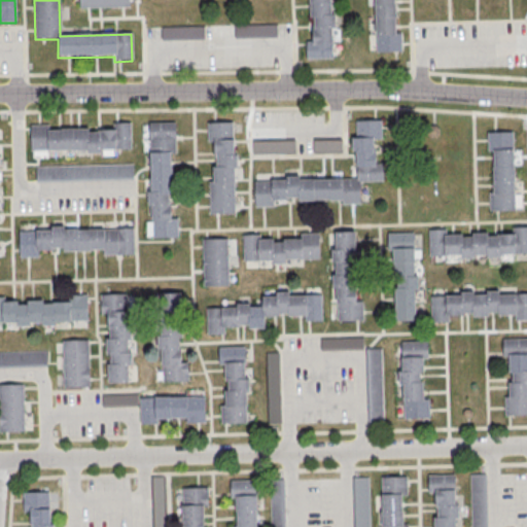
[(329,0),(330,16),(335,16),(335,29),(331,29),(332,60),(307,61),(306,43),(312,43),(312,32),(314,32),(313,19),(310,19),(309,0),(329,0)]
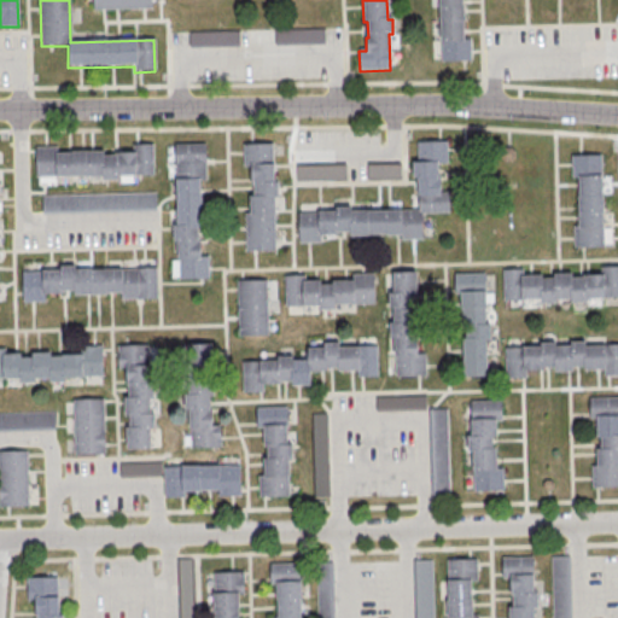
[(462,0),(465,40),(470,40),(471,62),(442,62),(439,0),(462,0)]
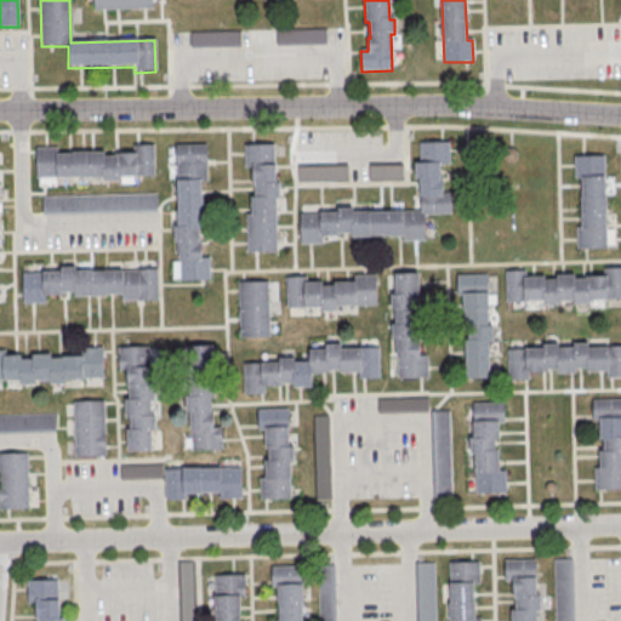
[(325,29),(277,29),(277,41),(325,41),(325,29)]
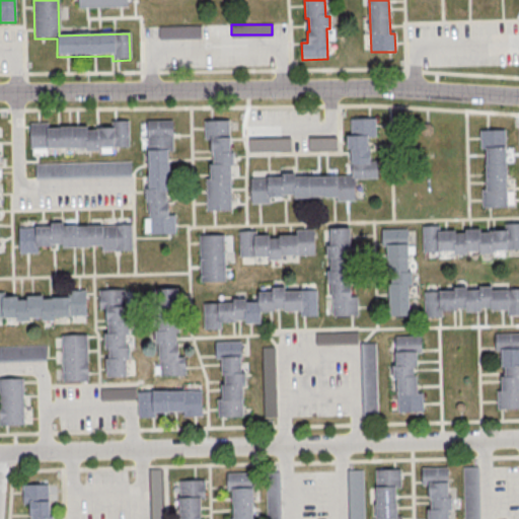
[(200,25),(159,25),(159,38),(200,38),(200,25)]
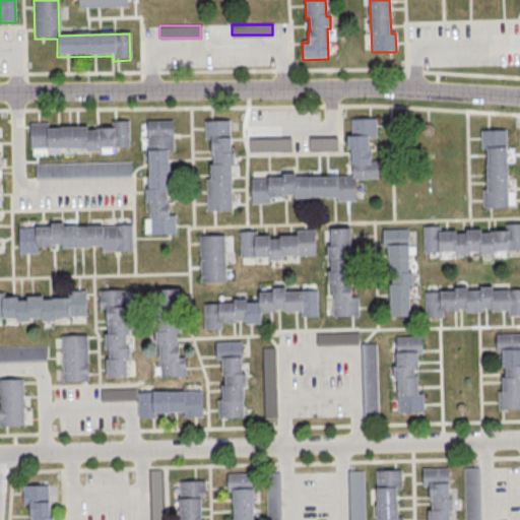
[(29,123),(30,148),(87,147),(87,150),(102,150),(102,146),(130,146),(129,119),(114,120),(114,126),(96,126),(96,128),(88,128),(88,125),(60,126),(60,127),(49,128),(49,122),(29,123)]
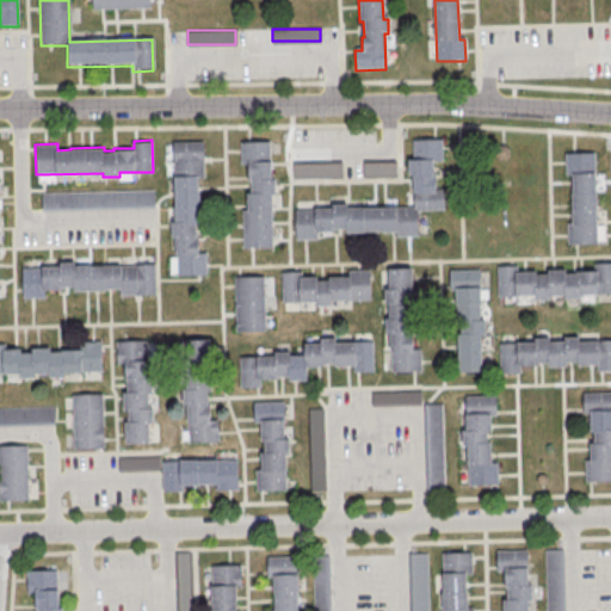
[(294,213),(332,211),(332,208),(346,207),(346,211),(414,209),(413,178),(408,178),(407,161),(412,161),(412,142),(442,141),(443,164),(432,164),(433,176),(436,174),(436,192),(443,191),(444,211),(417,211),(417,238),(395,239),(395,234),(345,235),(345,232),(329,232),(329,234),(316,235),(316,242),(295,242),(294,213)]
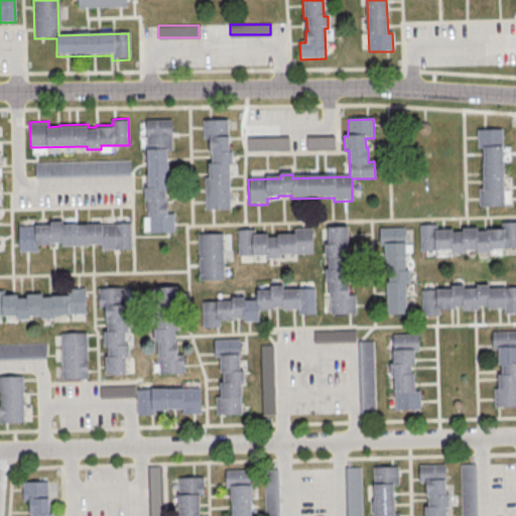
[(205,212),(230,212),(229,167),(232,167),(232,153),(229,153),(229,138),(228,138),(227,121),(202,122),(203,140),(209,140),(210,155),(211,155),(211,165),(208,165),(208,179),(204,179),(205,212)]
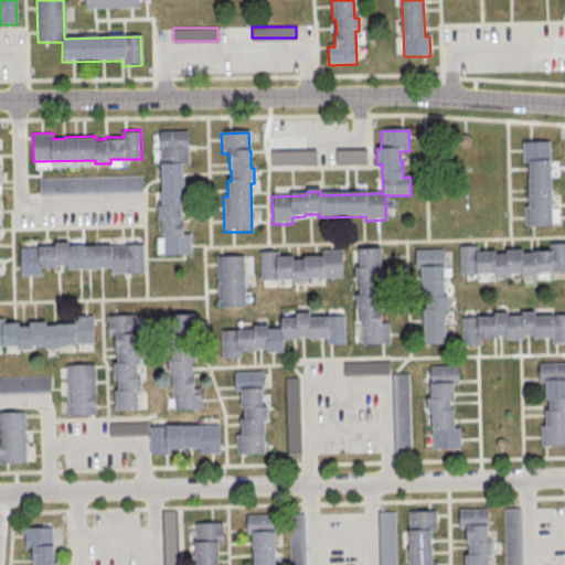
[(187,134),(159,135),(161,209),(157,209),(158,222),(160,222),(161,238),(162,238),(162,257),(191,256),(190,236),(182,236),(182,220),(180,220),(180,210),(184,210),(183,180),(182,180),(182,167),(188,167),(187,134)]
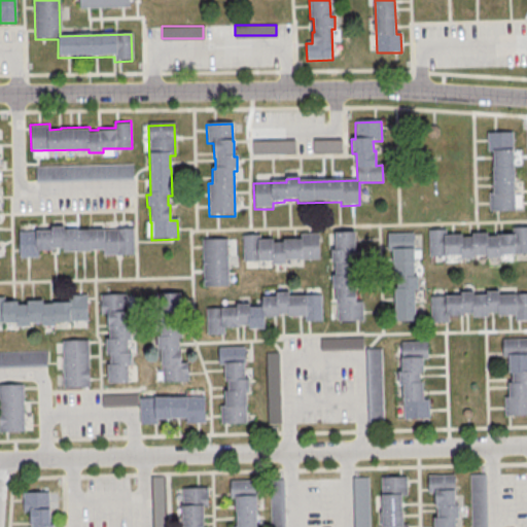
[(487,134),(513,134),(514,212),(489,213),(488,195),(493,195),(492,153),(487,153),(487,134)]
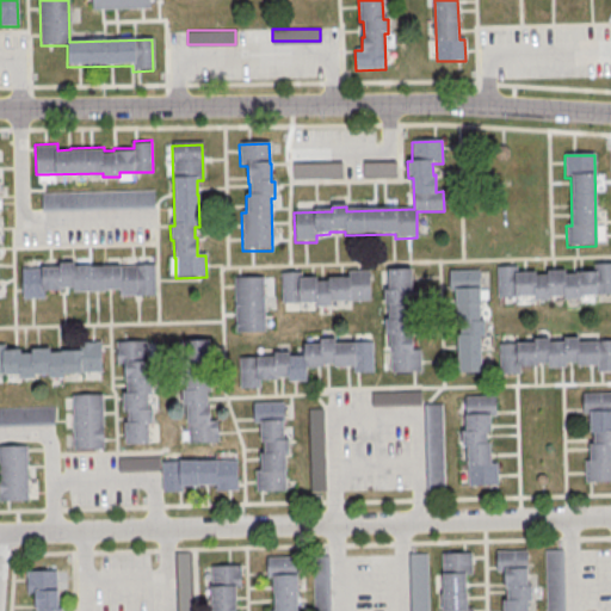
[(396,161),(363,161),(363,177),(396,177),(396,161)]
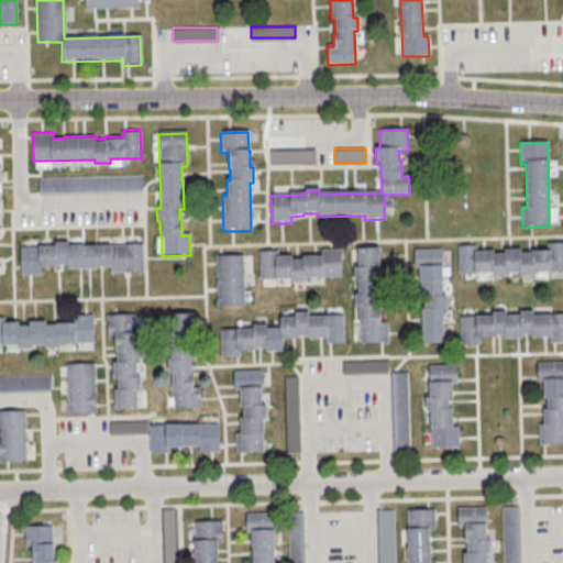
[(316,150),(269,150),(269,164),(316,164),(316,150)]
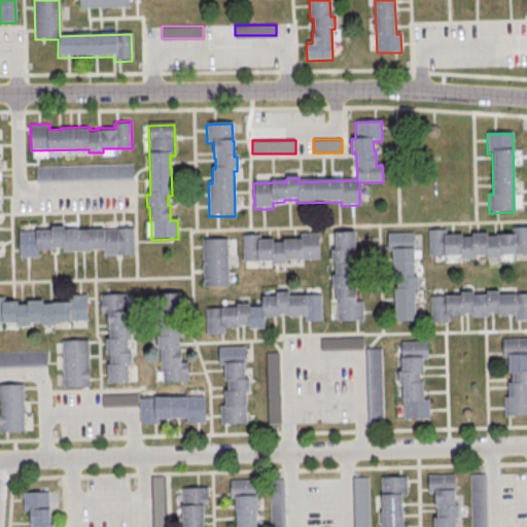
[(35,166),(133,163),(133,179),(35,182),(35,166)]
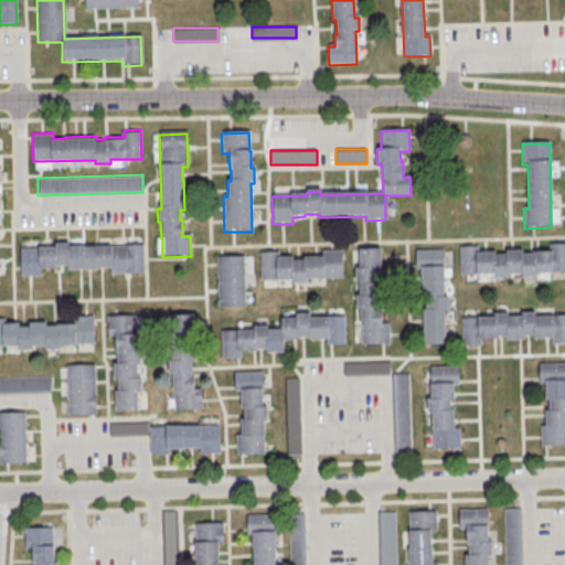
[(20,278),(20,249),(53,249),(53,245),(70,245),(70,248),(142,246),(144,275),(110,276),(110,270),(66,272),(66,268),(55,268),(55,272),(41,272),(41,277),(20,278)]
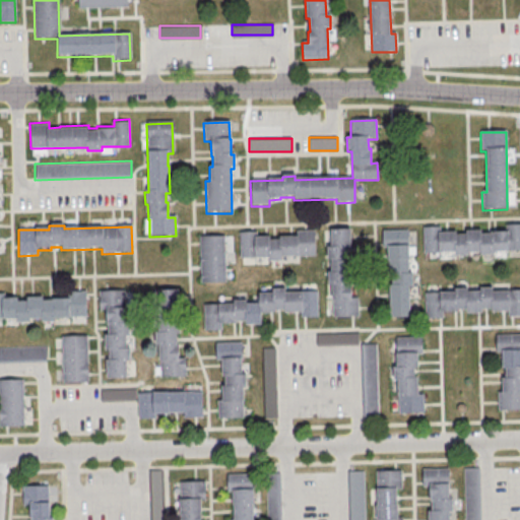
[(424,230),(424,254),(455,254),(455,257),(469,257),(469,254),(480,253),(480,257),(495,256),(495,253),(519,252),(519,225),(505,225),(505,233),(491,233),(491,235),(481,235),(481,232),(465,233),(465,236),(456,236),(456,234),(440,234),(440,229),(424,230)]
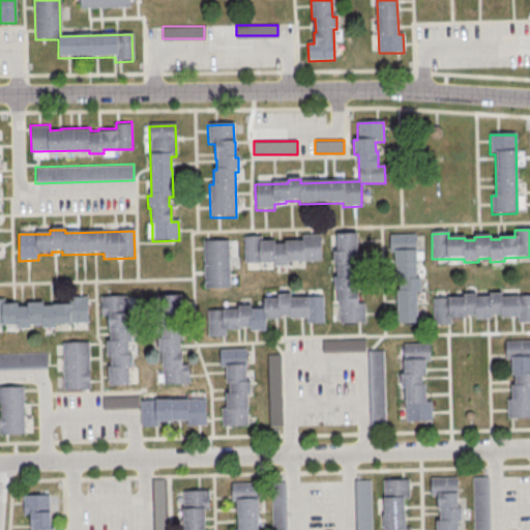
[(243,237),(261,236),(261,242),(274,242),(274,245),(284,245),(284,242),(299,241),(299,235),(321,235),(321,262),(286,263),(286,267),(273,267),(273,264),(243,264),(243,237)]
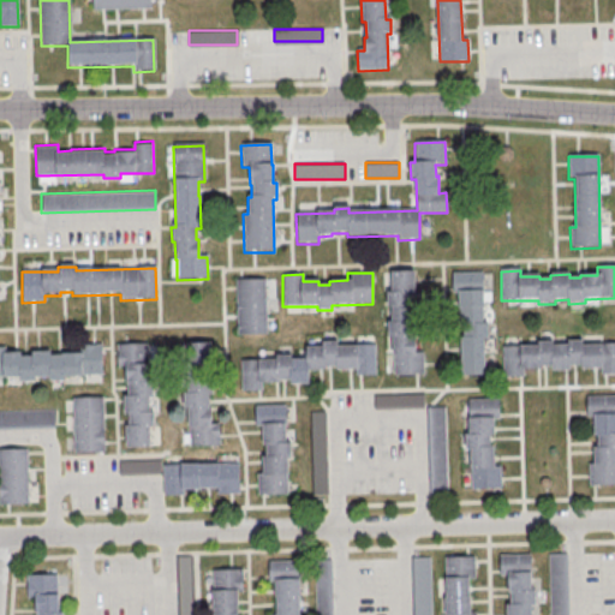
[(415,273),(390,273),(390,292),(387,293),(387,309),(392,309),(392,323),(387,323),(388,339),(392,339),(393,376),(423,375),(423,353),(416,353),(416,336),(413,336),(412,324),(417,324),(416,306),(411,306),(411,294),(415,294),(415,273)]
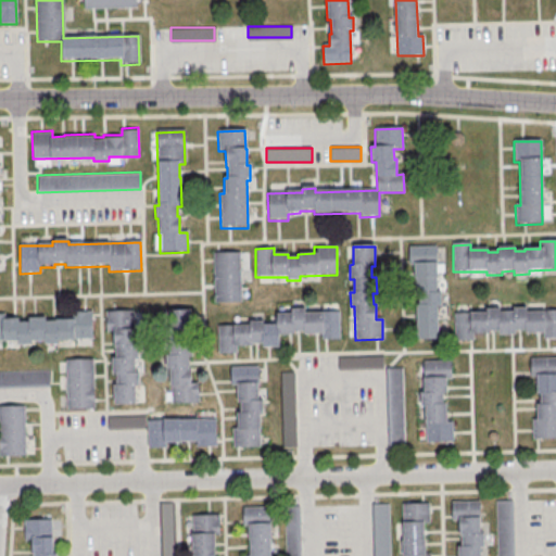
[(408,248),(436,247),(438,293),(441,293),(442,307),(438,307),(439,341),(417,341),(415,266),(408,266),(408,248)]
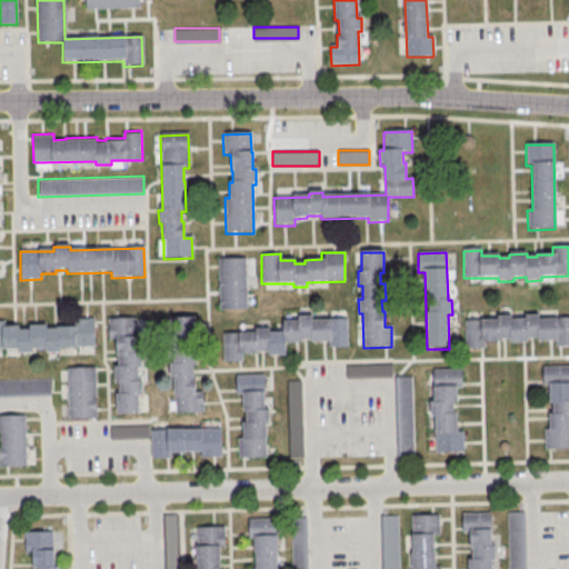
[(218,260),(245,259),(247,310),(219,311),(218,260)]
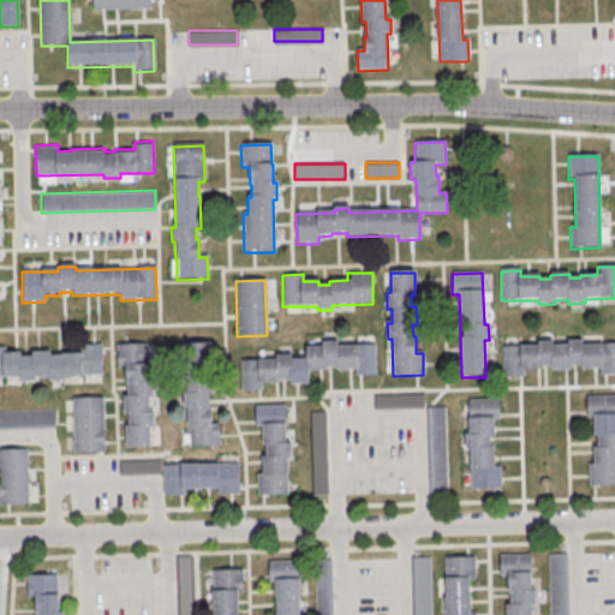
[(375,376),(374,346),(338,347),(338,342),(322,342),(322,347),(305,348),(305,360),(291,360),(291,357),(275,357),(275,360),(240,362),(240,392),(261,392),(261,384),(274,384),(274,382),(290,382),(290,386),(308,386),(308,372),(324,372),(324,369),(335,369),(336,371),(354,370),(354,376),(375,376)]
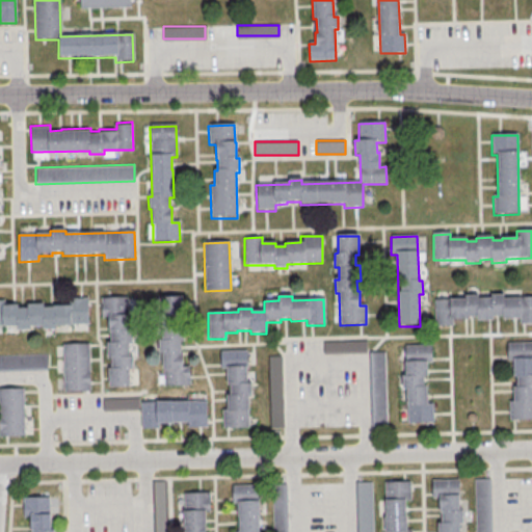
[(433,327),(433,301),(464,300),(464,296),(480,296),(480,299),(490,299),(490,296),(506,296),(506,299),(531,298),(531,326),(520,326),(520,320),(502,320),(502,318),(494,318),(494,321),(477,322),(477,318),(467,319),(468,321),(453,321),(454,327),(433,327)]
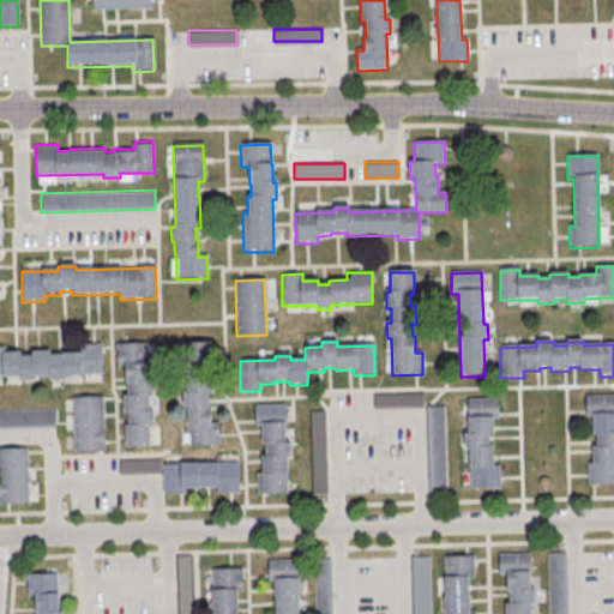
[(220,446),(188,447),(187,409),(182,409),(182,392),(186,392),(186,379),(182,379),(182,363),(186,363),(186,343),(210,343),(211,365),(206,365),(206,377),(211,377),(211,395),(206,395),(208,407),(211,407),(211,425),(218,425),(220,446)]
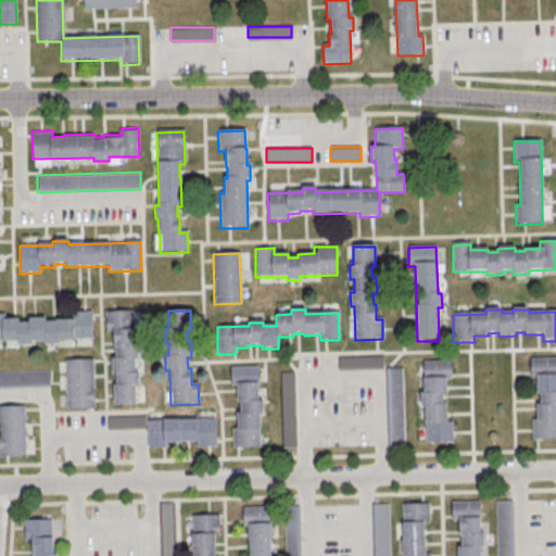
[(0,315),(2,315),(3,320),(17,320),(19,324),(28,323),(28,319),(45,319),(45,323),(54,323),(54,319),(72,318),(71,312),(93,312),(95,340),(58,341),(58,345),(43,345),(43,342),(30,342),(30,345),(16,346),(16,342),(0,342),(0,315)]
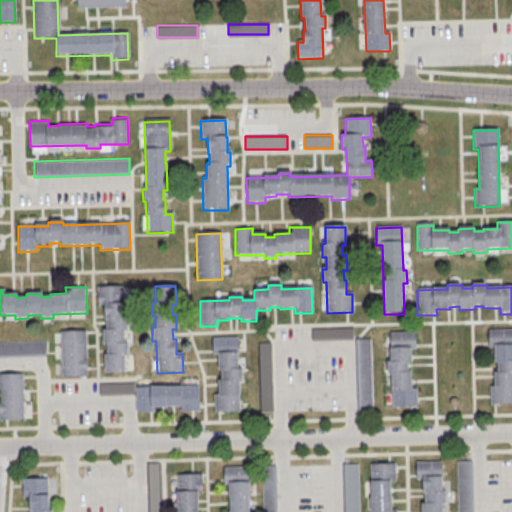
[(97,288),(123,287),(123,319),(127,319),(127,332),(124,332),(124,344),(127,344),(128,356),(124,356),(124,373),(104,374),(104,355),(107,355),(107,345),(104,345),(103,330),(107,330),(106,321),(103,321),(103,305),(97,305),(97,288)]
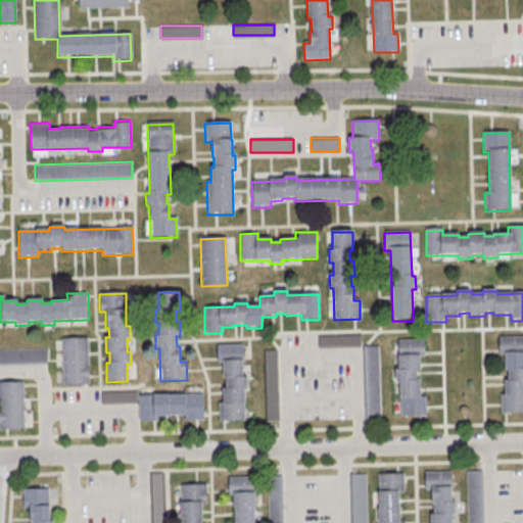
[(319,335),(319,345),(361,345),(361,335),(319,335)]
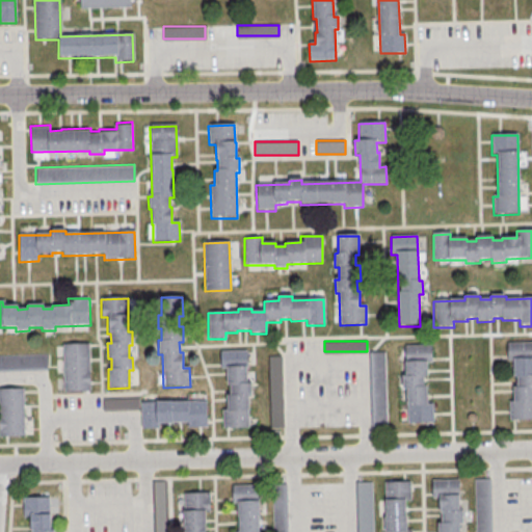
[(507,344),(531,343),(531,421),(509,422),(509,402),(514,402),(513,388),(517,388),(517,378),(513,378),(513,363),(507,363),(507,344)]
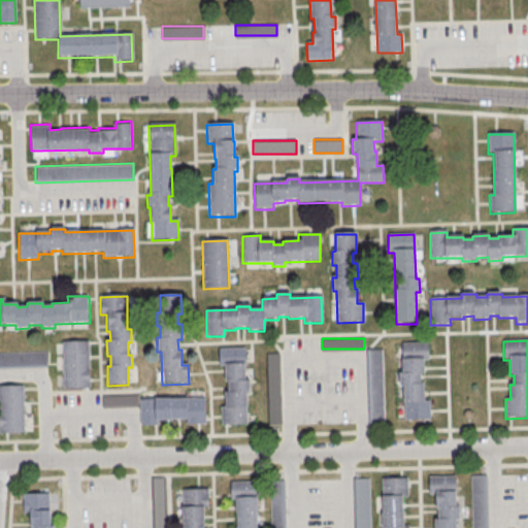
[(62,343),(88,342),(90,390),(64,391),(62,343)]
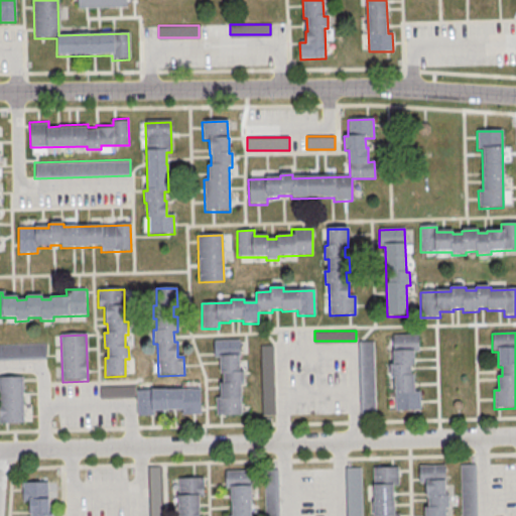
[(420,410),(394,411),(394,379),(390,379),(390,366),(393,366),(393,336),(418,336),(418,354),(414,354),(414,368),(410,368),(410,377),(414,377),(414,393),(420,393),(420,410)]
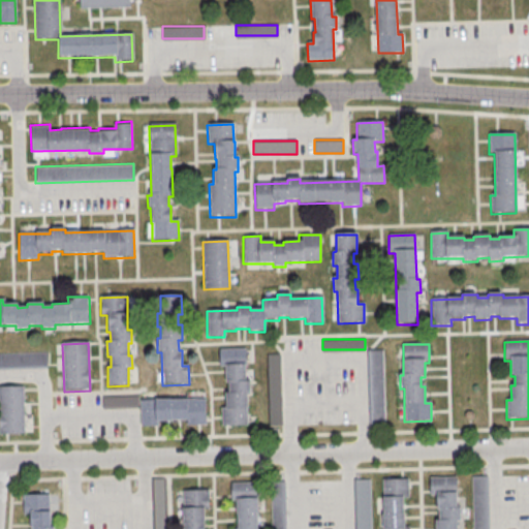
[(219,349),(246,349),(246,382),(250,382),(250,395),(247,395),(247,427),(221,427),(221,408),(226,408),(225,394),(229,394),(229,384),(225,384),(225,368),(219,368),(219,349)]
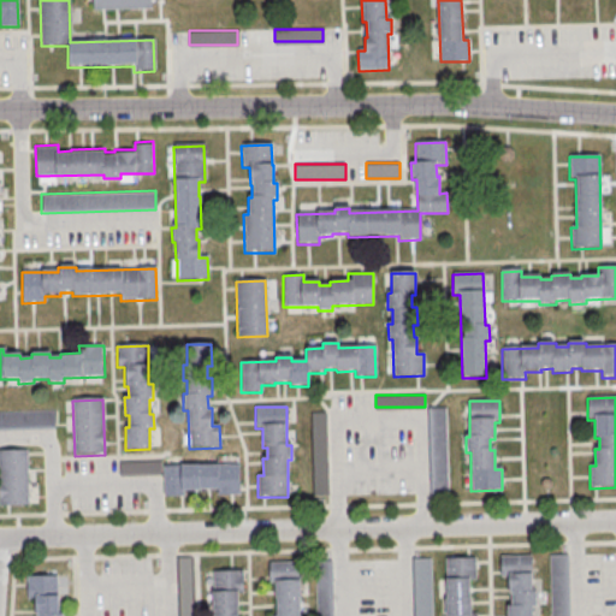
[(430,409),(445,409),(448,493),(432,493),(430,409)]
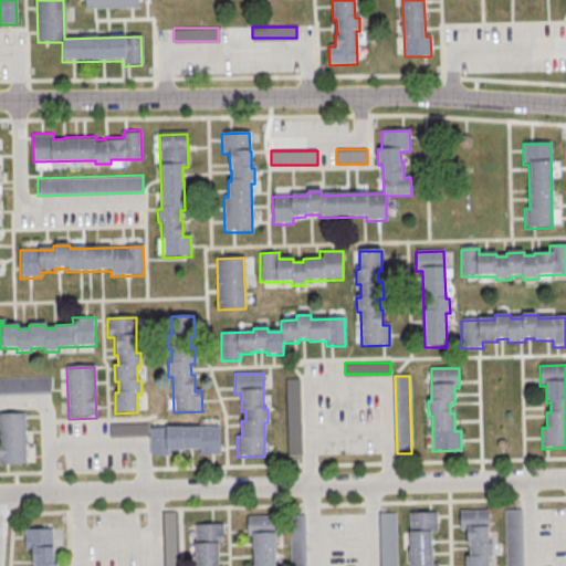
[(0,379),(49,378),(50,395),(0,397),(0,379)]
